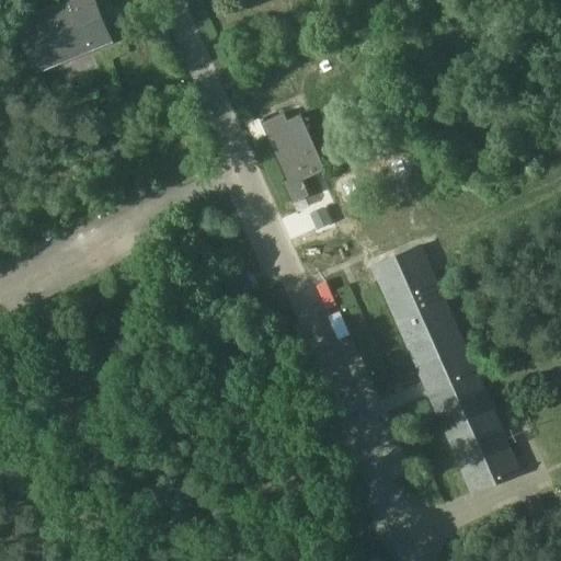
[(90,52),(111,43),(93,0),(75,0),(16,24),(36,73),(57,65),(55,59),(88,46),(90,52)]
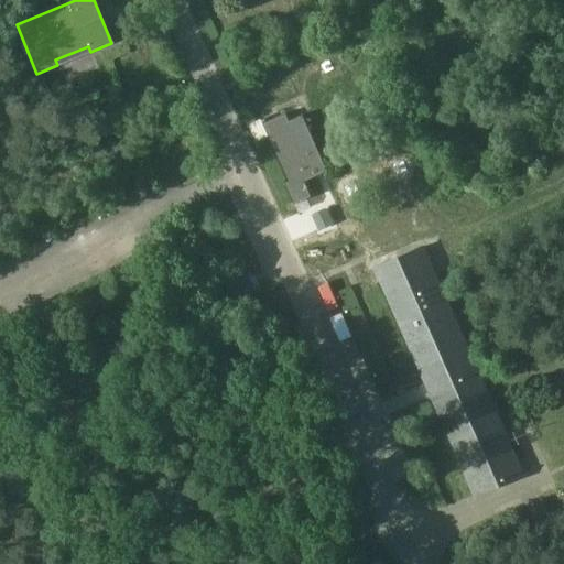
[(304,183),(327,172),(302,116),(278,127),(274,119),(257,127),(261,137),(267,134),(288,182),(284,184),(294,206),(311,198),(304,183)]
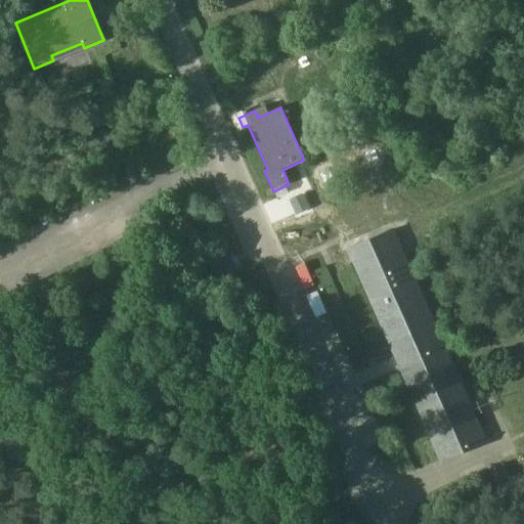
[(348,250),(441,461),(486,441),(393,230),(348,250)]
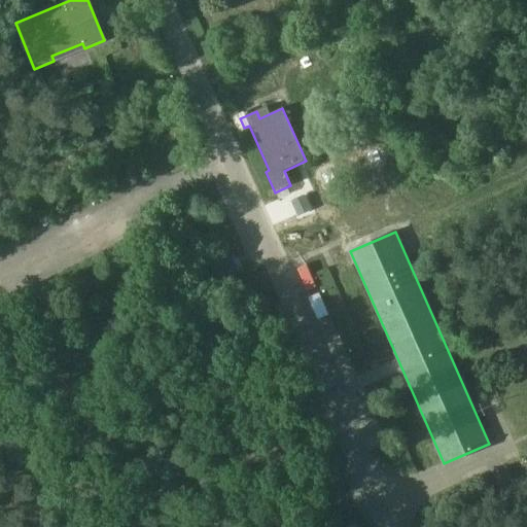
[(204,269),(211,284),(239,272),(233,256),(204,269)]
